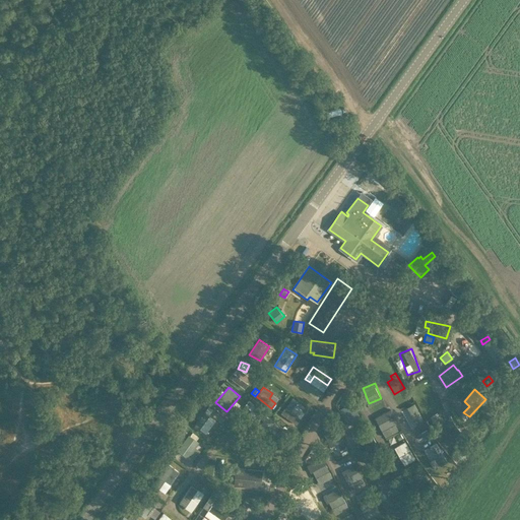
[(340,408),(349,427),(361,421),(349,396),(341,400),(344,406),(340,408)]
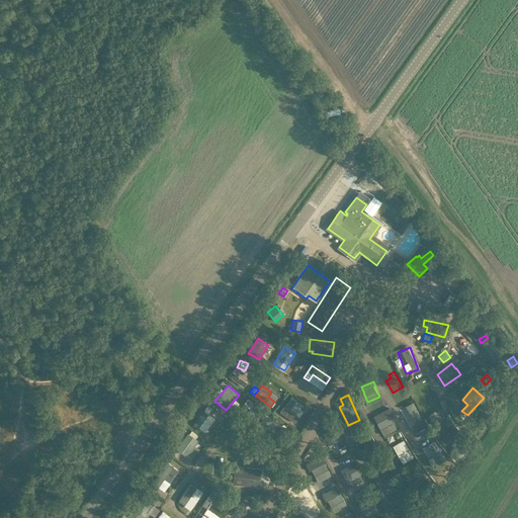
[(210,397),(206,402),(210,405),(214,400),(210,397)]
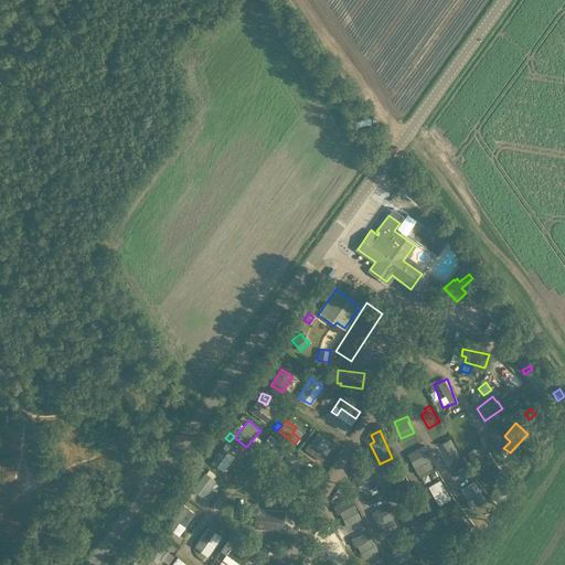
[(280,459),(288,448),(278,439),(277,440),(269,435),(266,440),(273,446),(269,451),(280,459)]
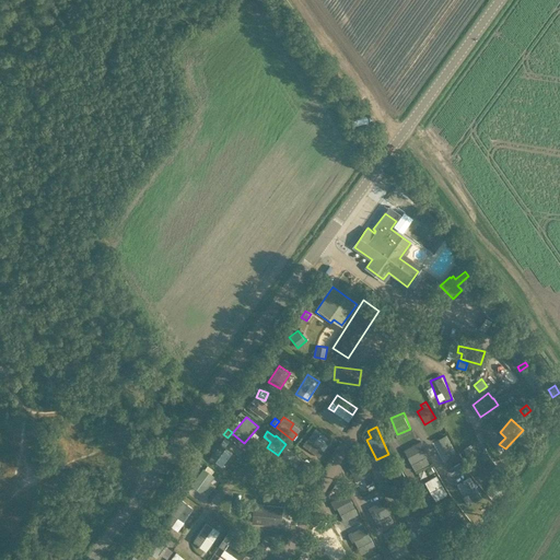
[(441,458),(454,452),(446,434),(433,440),(441,458)]
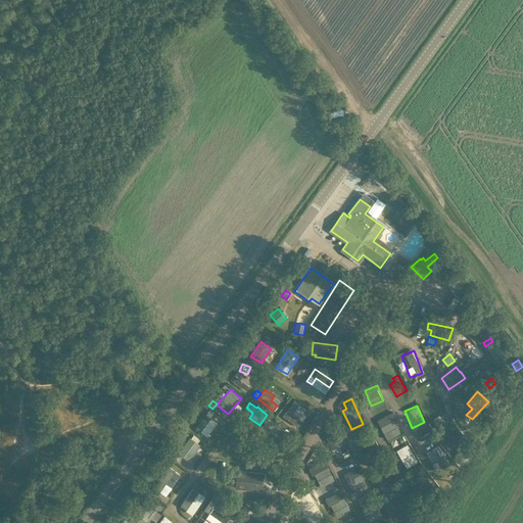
[(295,416),(302,420),(307,413),(300,409),(295,416)]
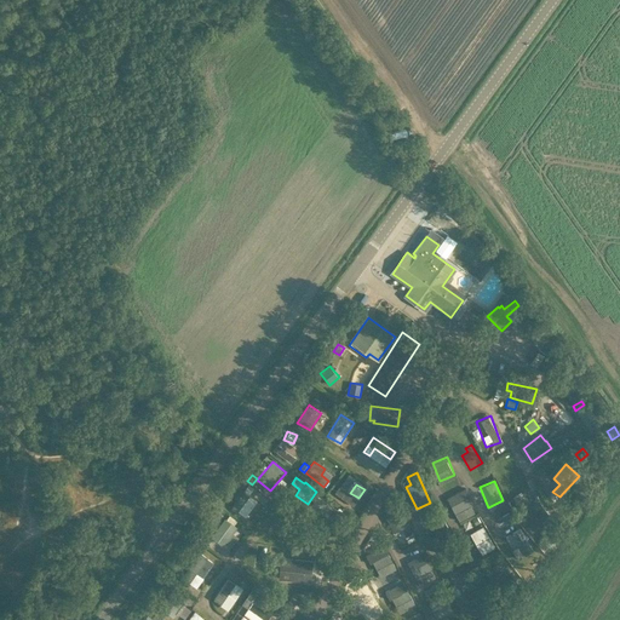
[(465,487),(443,500),(458,522),(475,511),(466,498),(470,495),(465,487)]
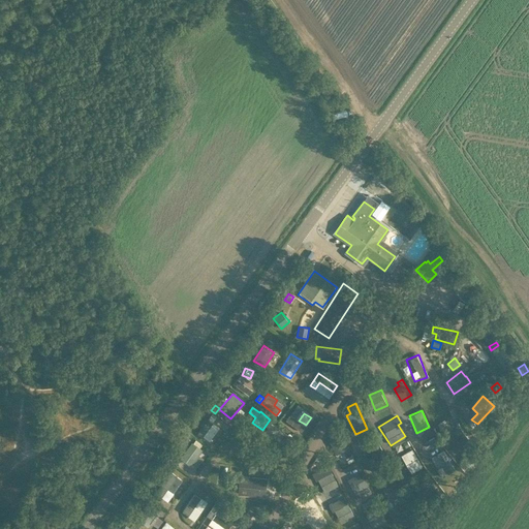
[(272,423),(263,434),(268,437),(276,443),(279,443),(284,440),(285,439),(288,435),(272,423)]
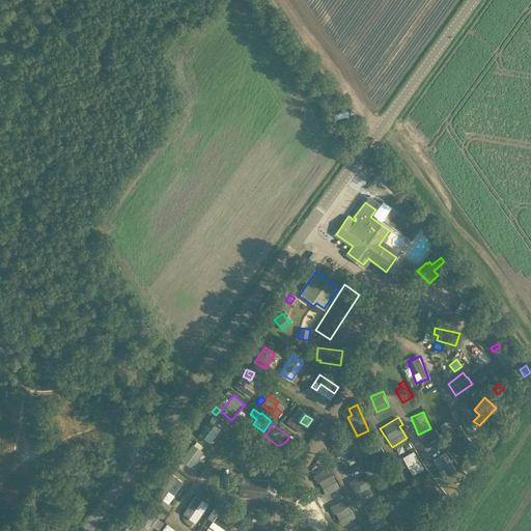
[(463,429),(445,443),(450,450),(452,449),(455,452),(471,441),(463,429)]
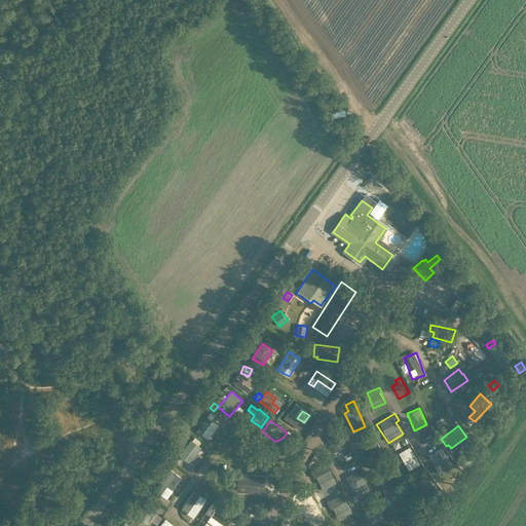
[(338,430),(327,437),(334,451),(345,445),(338,430)]
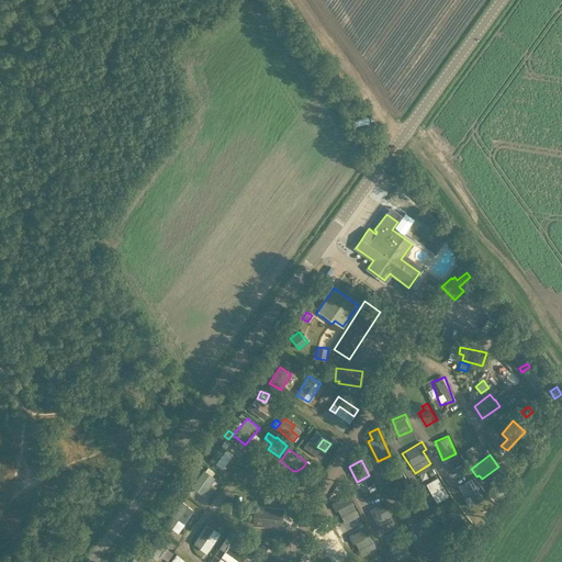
[(215,478),(204,469),(191,486),(200,493),(205,492),(215,478)]
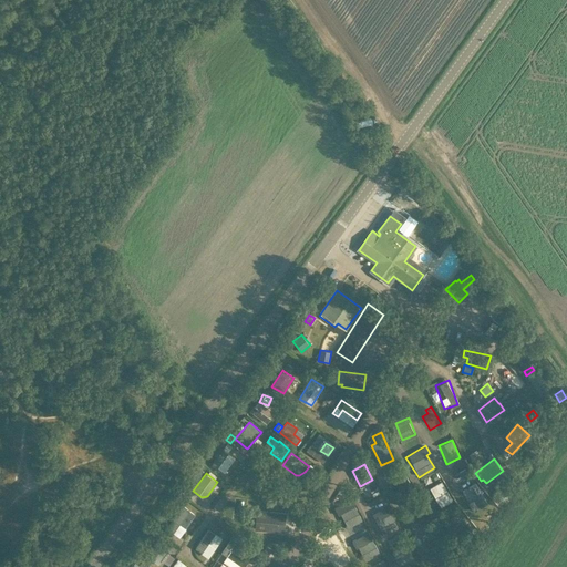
[(441,481),(429,486),(440,506),(452,501),(441,481)]
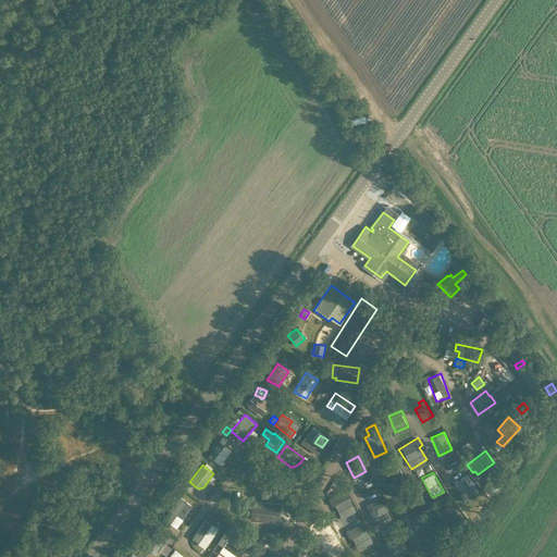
[(163,519),(177,528),(193,505),(178,495),(163,519)]
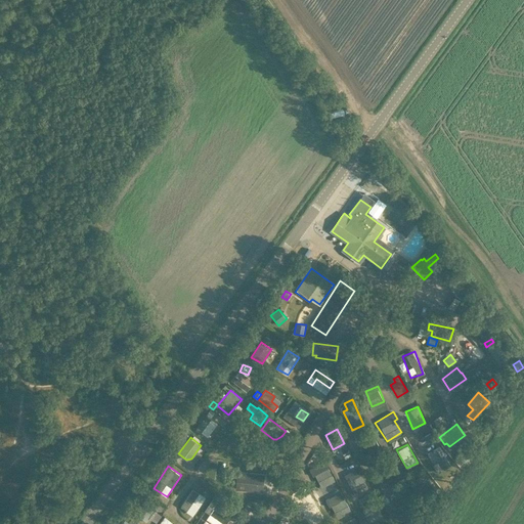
[(354,492),(366,486),(361,475),(363,474),(359,466),(345,473),(354,492)]
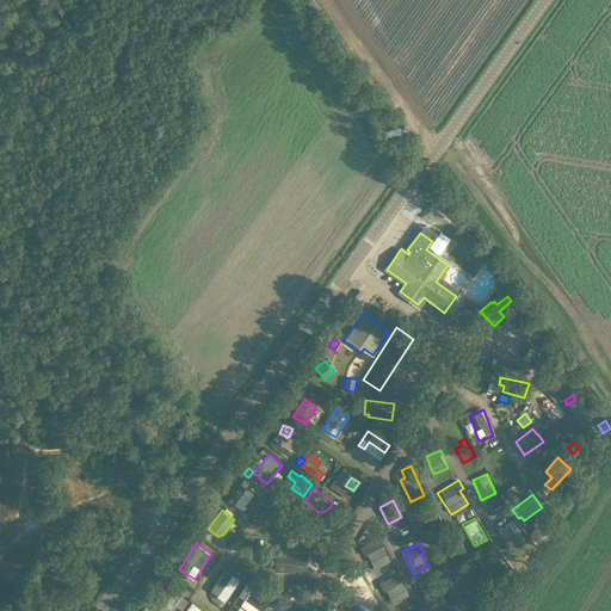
[(374,567),(389,561),(383,544),(368,550),(374,567)]
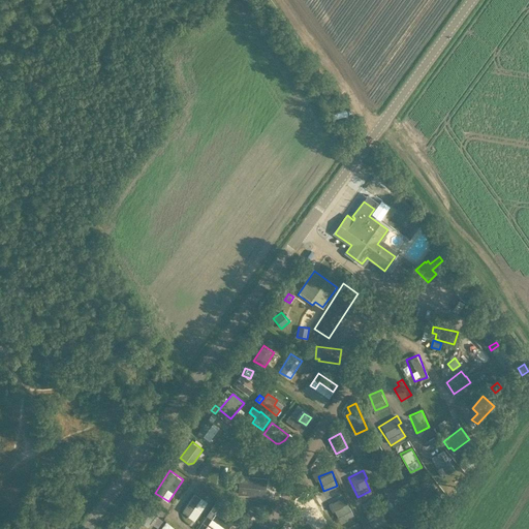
[(265,496),(267,478),(240,476),(238,493),(265,496)]
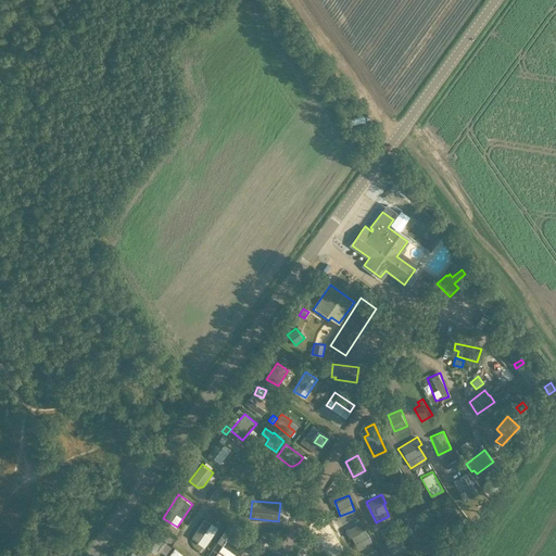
[(449,502),(436,514),(440,519),(437,521),(442,527),(457,510),(449,502)]
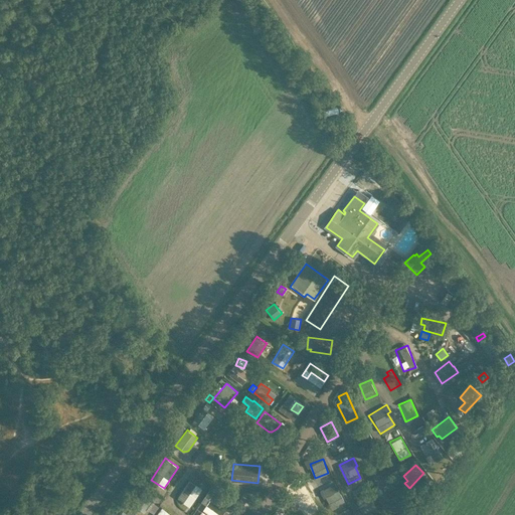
[(188,506),(202,488),(190,479),(176,498),(188,506)]
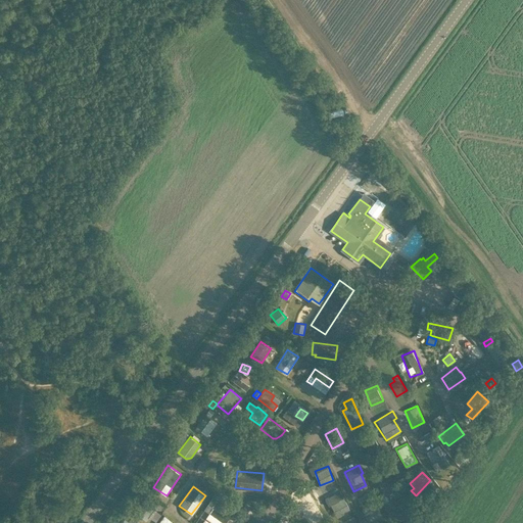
[(146,493),(144,497),(151,504),(154,500),(146,493)]
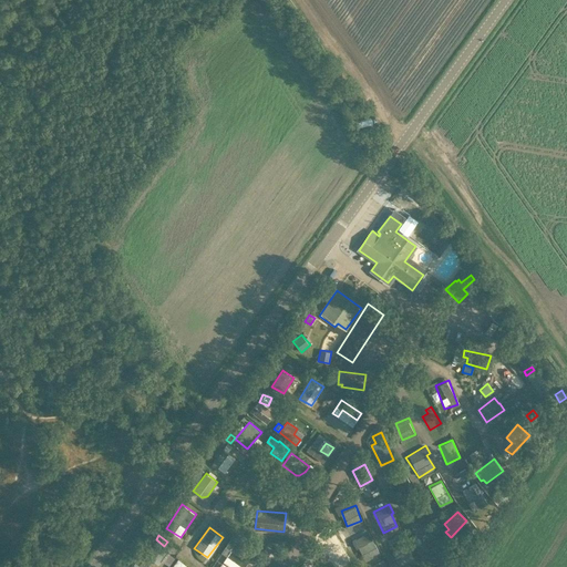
[(229,542),(234,545),(238,539),(233,536),(229,542)]
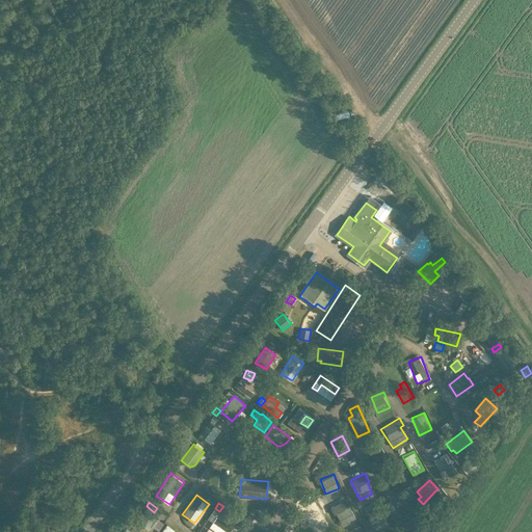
[(379,503),(365,509),(374,530),(388,524),(379,503)]
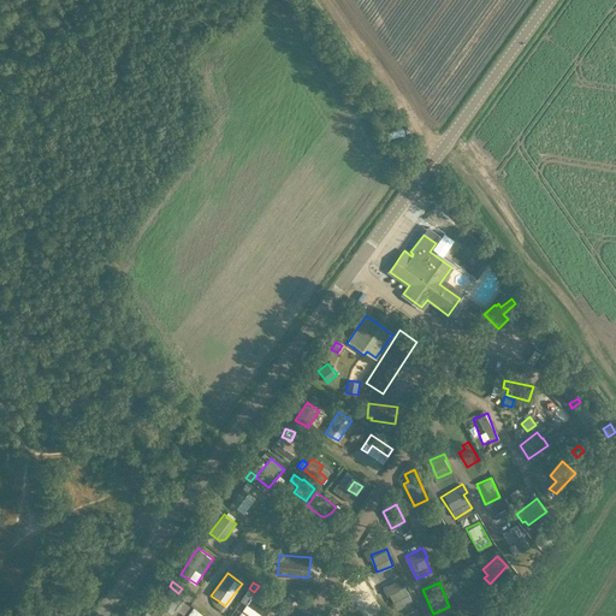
[(397,609),(414,600),(406,585),(389,593),(397,609)]
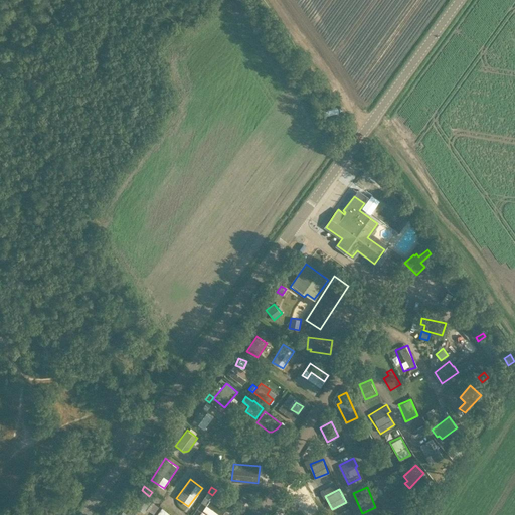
[(138,509),(144,513),(154,500),(143,492),(133,505),(138,509)]
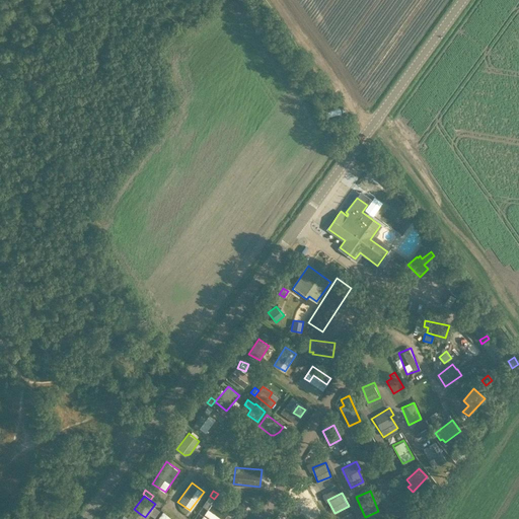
[(394,518),(409,509),(400,497),(385,508),(392,518),(394,518)]
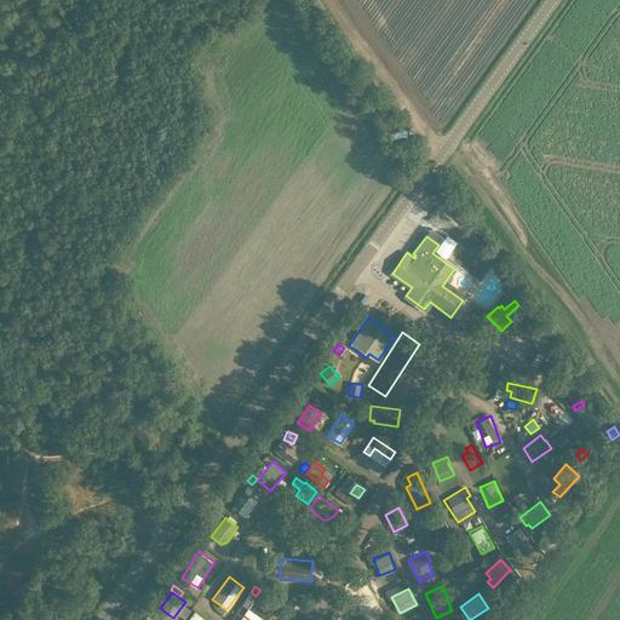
[(290,613),(298,601),(292,597),(283,609),(290,613)]
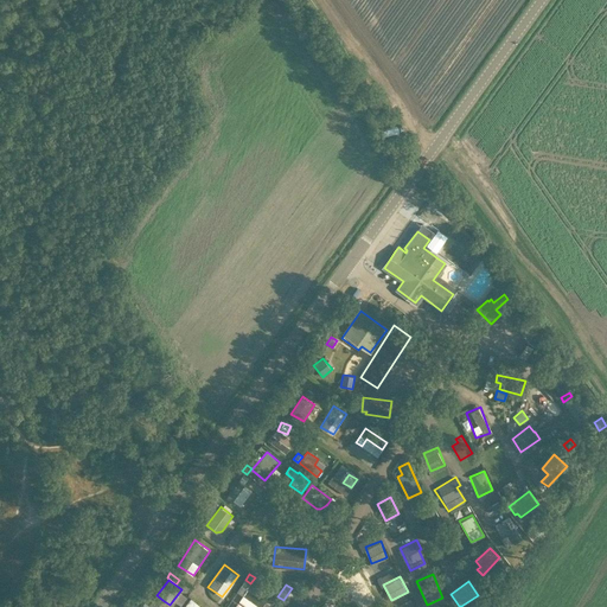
[(247,587),(237,600),(247,606),(260,606),(264,601),(247,587)]
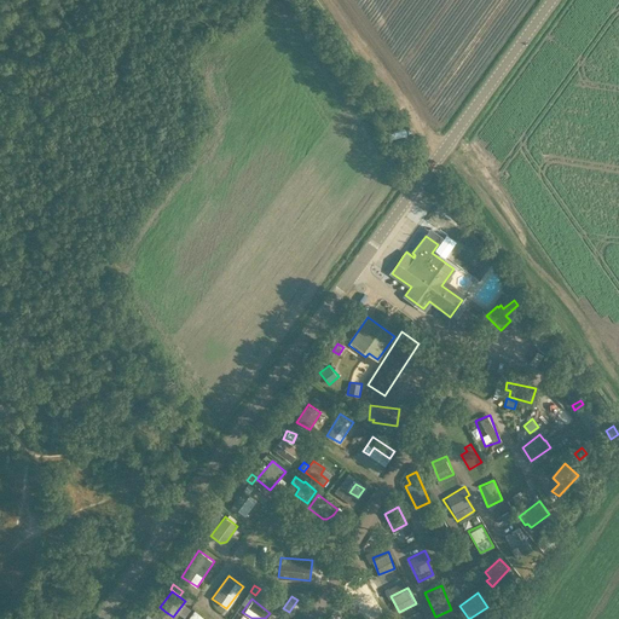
[(487,611),(492,617),(498,612),(495,606),(487,611)]
